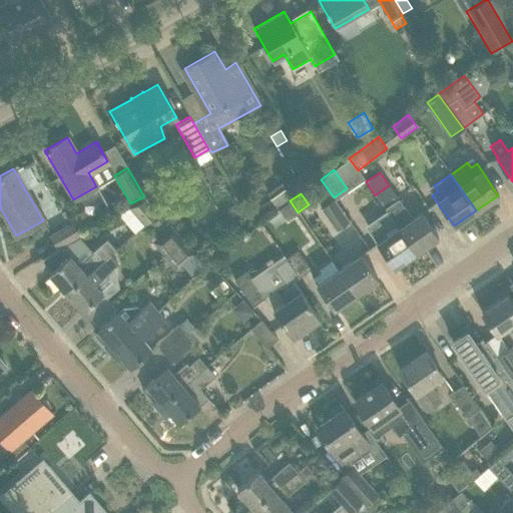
[(129,206),(144,223),(158,211),(145,197),(129,206)]
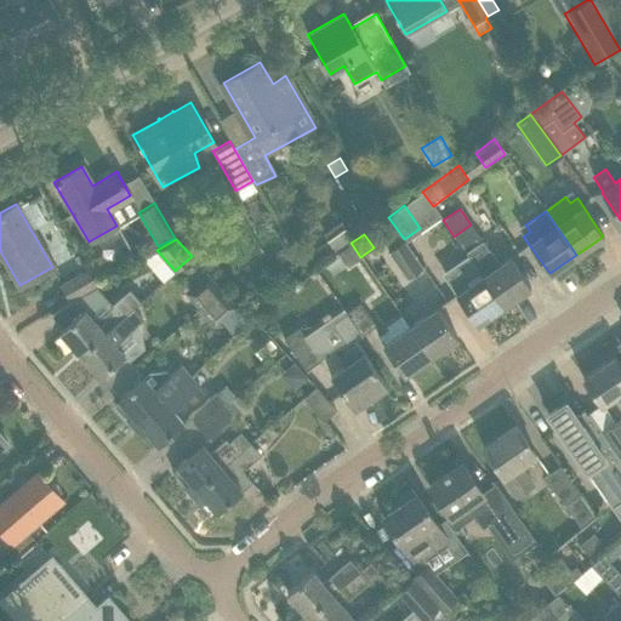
[(423,268),(404,240),(388,251),(406,279),(423,268)]
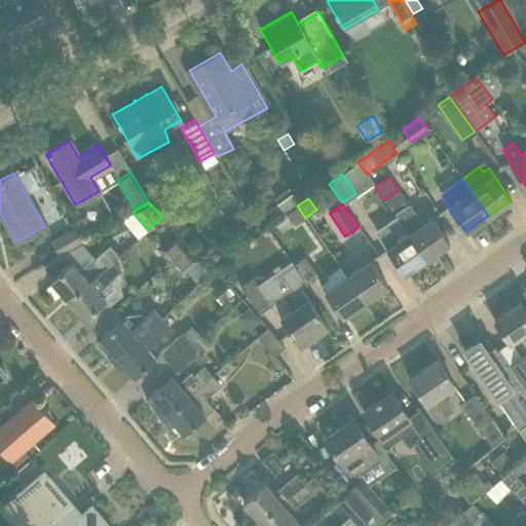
[(397,217),(402,225),(402,224),(426,259),(449,242),(431,218),(422,224),(408,203),(393,214),(397,217)]
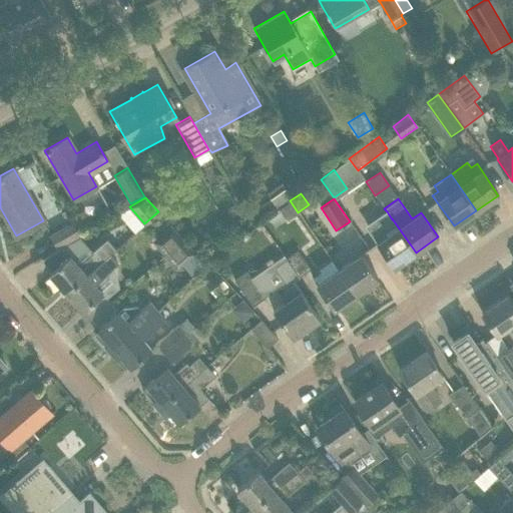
[(290,200),(280,208),(288,219),(298,212),(290,200)]
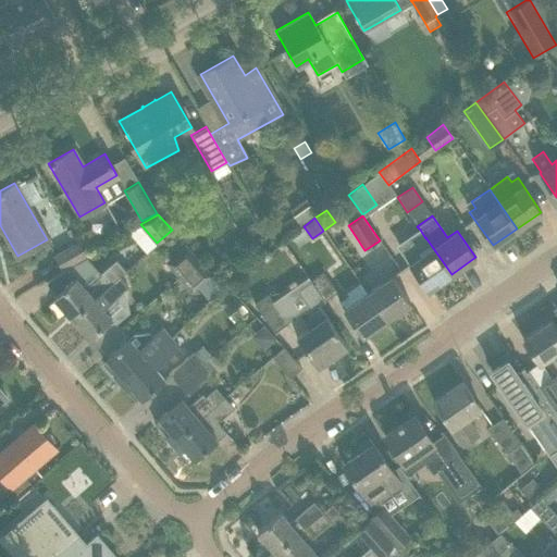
[(452,274),(425,237),(425,238),(420,230),(398,245),(410,262),(408,263),(426,291),(452,274)]
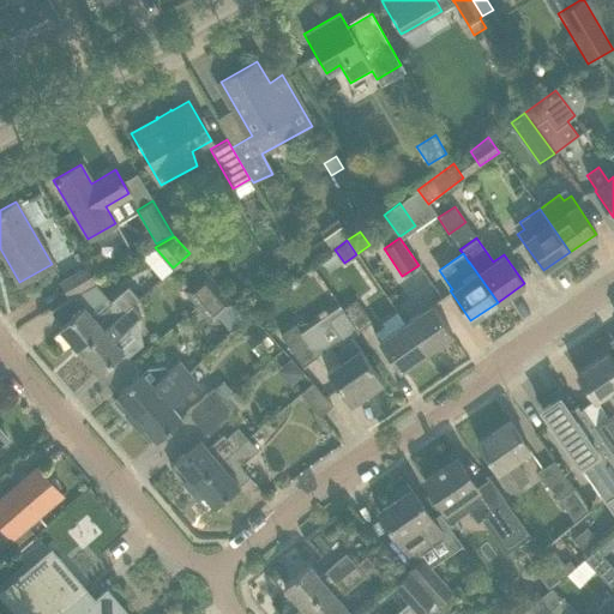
[(60,281),(68,296),(94,282),(85,266),(60,281)]
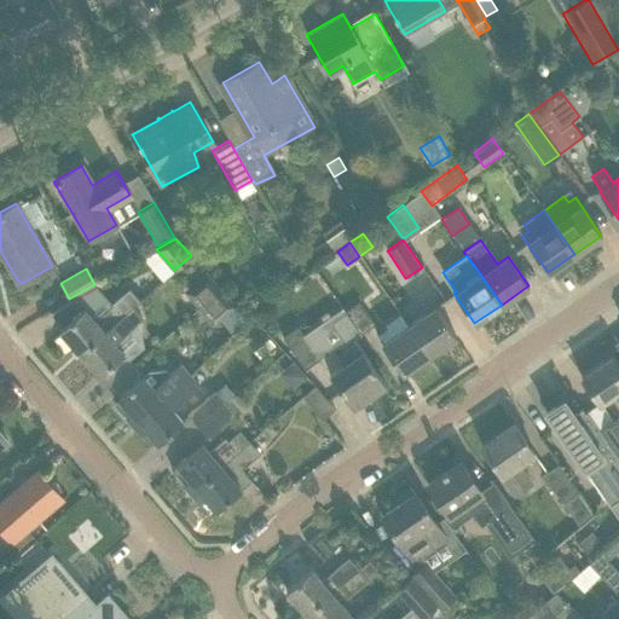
[(181,293),(196,308),(218,289),(203,273),(181,293)]
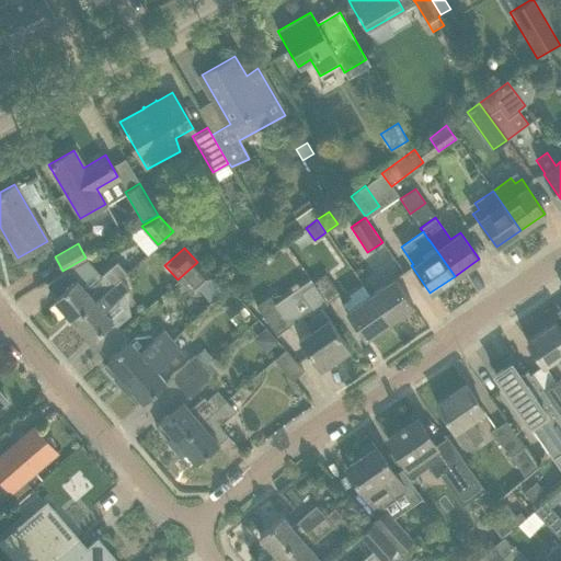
[(53,298),(71,319),(118,278),(118,279),(126,272),(116,262),(102,275),(86,289),(76,278),(53,298)]
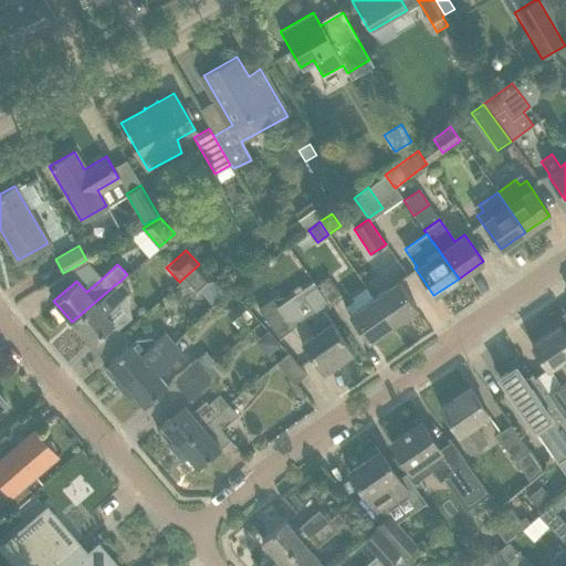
[(199,264),(179,282),(195,297),(215,281),(199,264)]
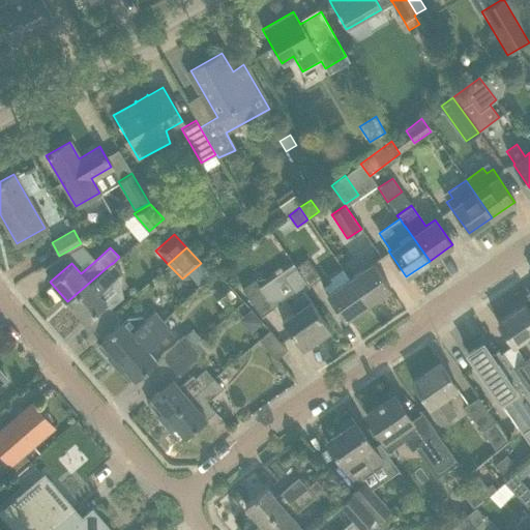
[(307,259),(295,266),(308,286),(320,277),(307,259)]
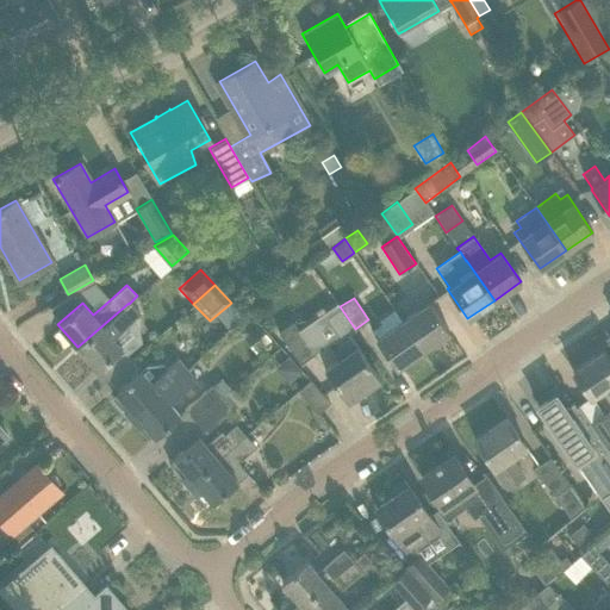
[(428,302),(400,321),(421,350),(448,331),(428,302)]
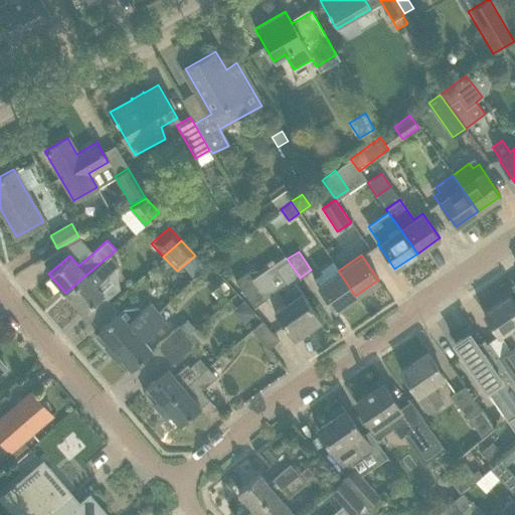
[(109,255),(65,293),(81,312),(103,295),(97,288),(109,278),(107,275),(118,266),(109,256),(109,255)]
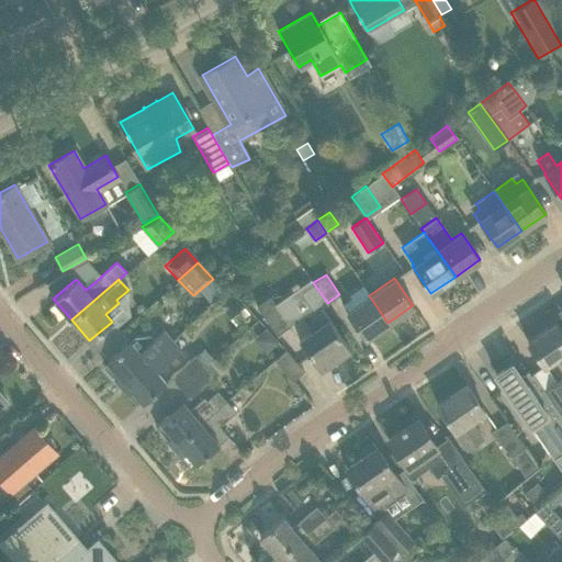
[(311,332),(299,340),(307,352),(319,370),(350,349),(337,332),(321,307),(327,303),(313,282),(302,291),(313,306),(312,307),(300,316),(311,332)]
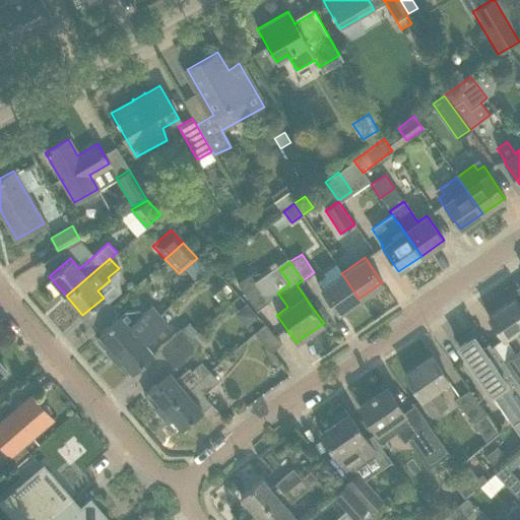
[(236,282),(255,310),(268,300),(250,273),(236,282)]
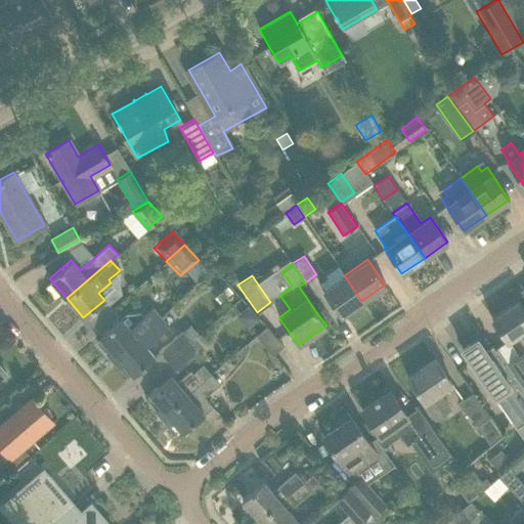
[(361,301),(344,275),(322,291),(340,316),(361,301)]
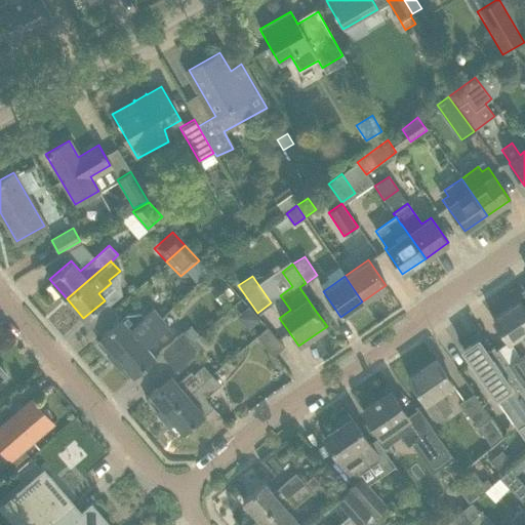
[(492,319),(505,336),(508,341),(521,332),(524,338),(524,309),(519,300),(492,319)]
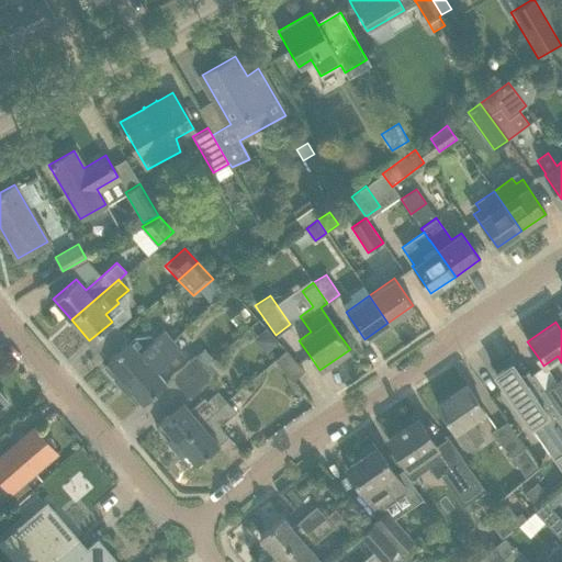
[(266,328),(254,338),(265,351),(277,341),(266,328)]
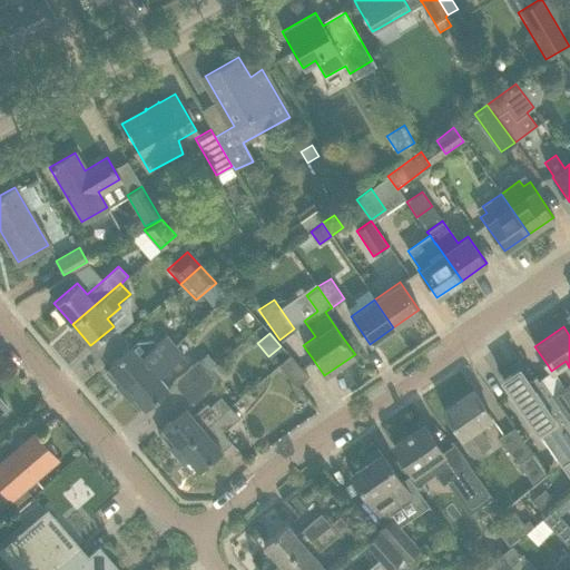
[(123,391),(174,345),(165,335),(155,344),(151,341),(136,343),(131,347),(130,346),(108,365),(110,367),(106,372),(123,391)]
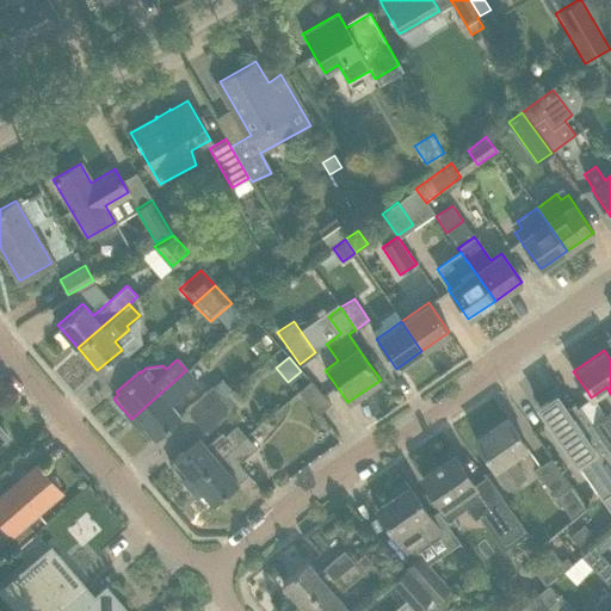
[(186,370),(131,419),(148,439),(153,434),(155,437),(179,417),(170,405),(196,382),(186,370)]
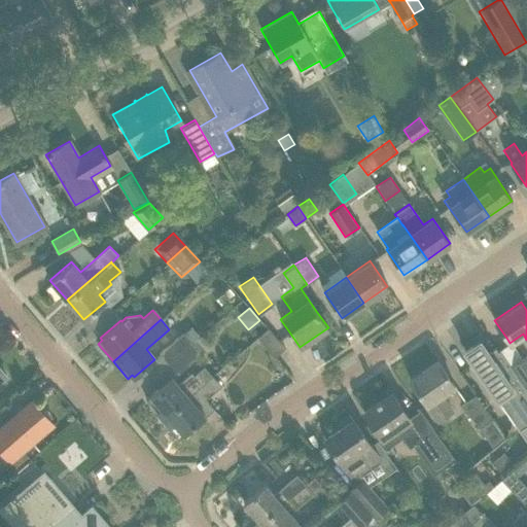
[(256,338),(274,357),(284,348),(268,328),(256,338)]
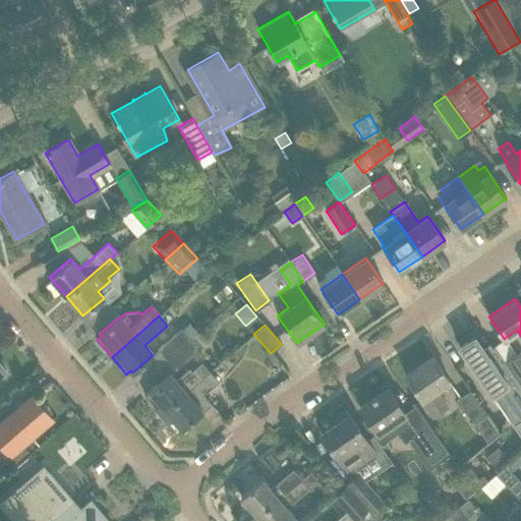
[(165,359),(189,339),(179,328),(156,349),(165,359)]
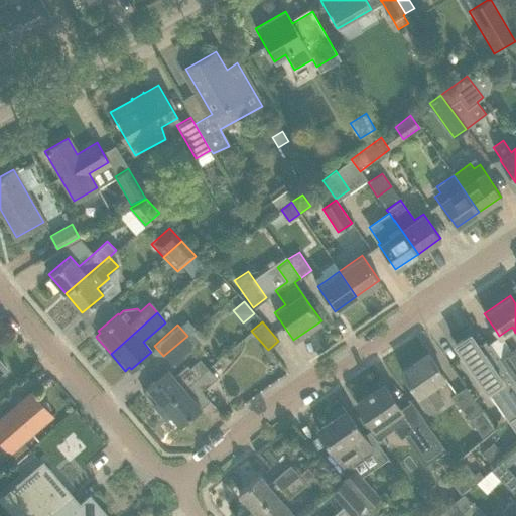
[(455,344),(487,390),(497,384),(515,411),(515,414),(508,420),(515,432),(515,382),(489,343),(487,345),(485,341),(483,342),(484,344),(481,346),(480,344),(478,346),(470,334),(455,344)]
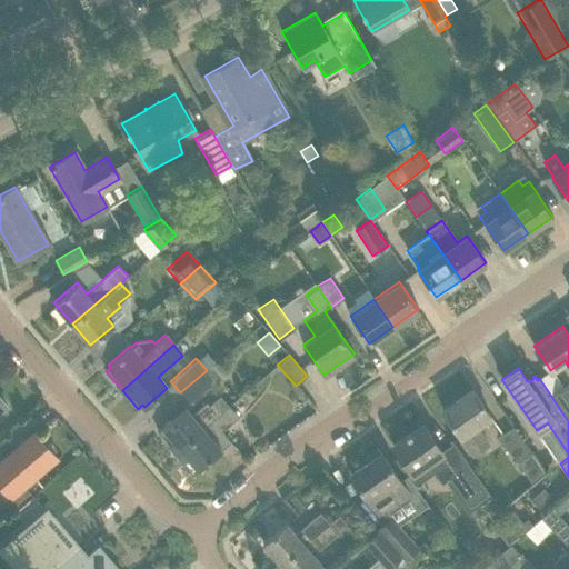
[(190,403),(216,381),(207,370),(180,392),(190,403)]
